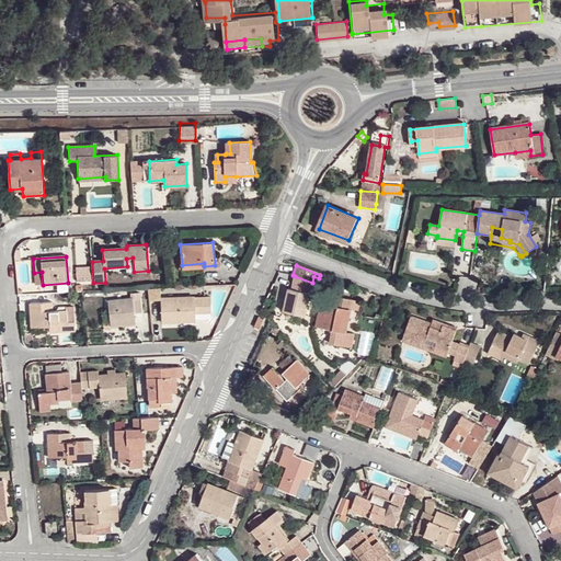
[(312,283),(295,276),(293,289),(288,288),(286,300),(284,311),(306,316),(312,283)]
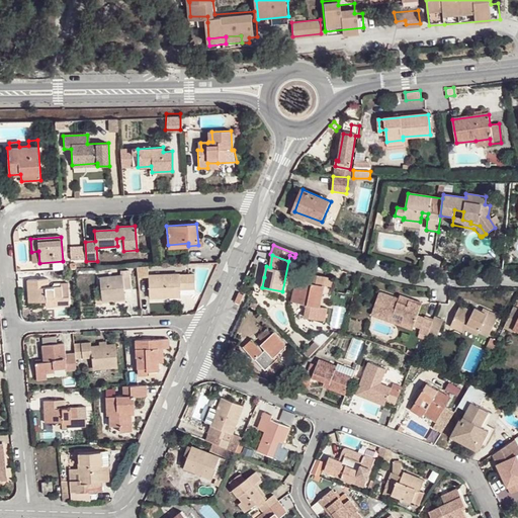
[(119,276),(99,278),(101,301),(124,298),(123,289),(131,288),(128,271),(119,271),(119,276)]
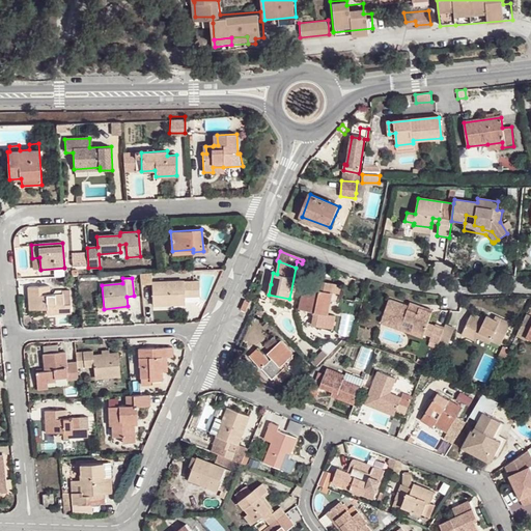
[(199,281),(152,283),(154,305),(185,303),(185,298),(200,297),(199,281)]
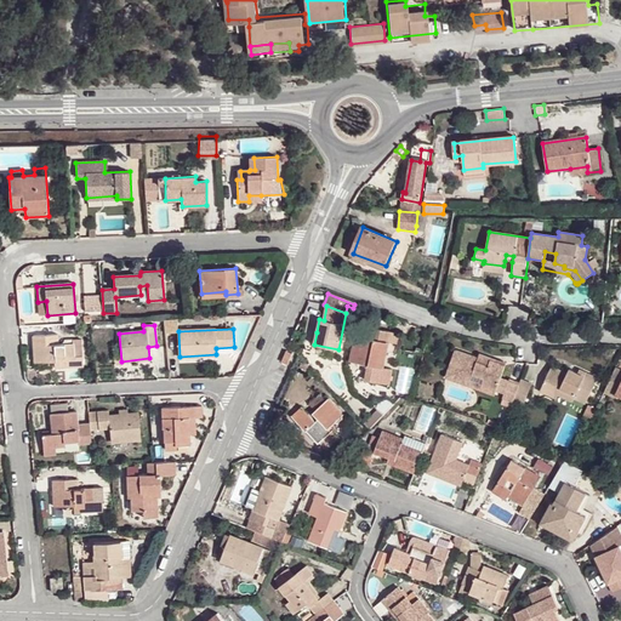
[(381,386),(382,371),(388,332),(376,330),(375,341),(355,339),(352,365),(369,369),(368,383),(381,386)]
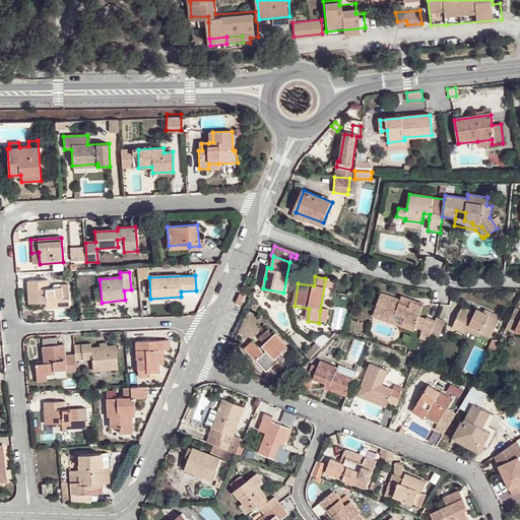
[(29,303),(45,303),(50,302),(51,307),(69,306),(69,297),(62,298),(61,287),(50,288),(49,280),(27,281),(29,303)]
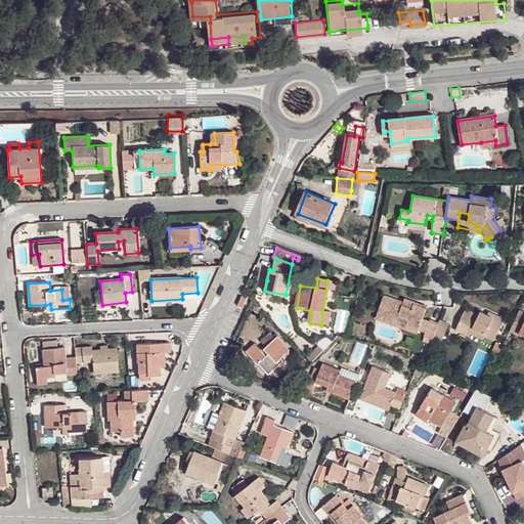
[(419,330),(422,320),(426,309),(413,305),(415,303),(404,299),(403,302),(384,296),(378,314),(397,320),(399,316),(407,319),(406,325),(419,330)]
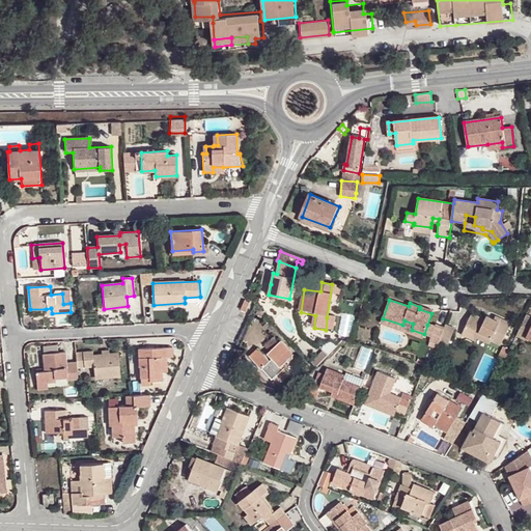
[(264,313),(260,309),(256,313),(259,317),(264,313)]
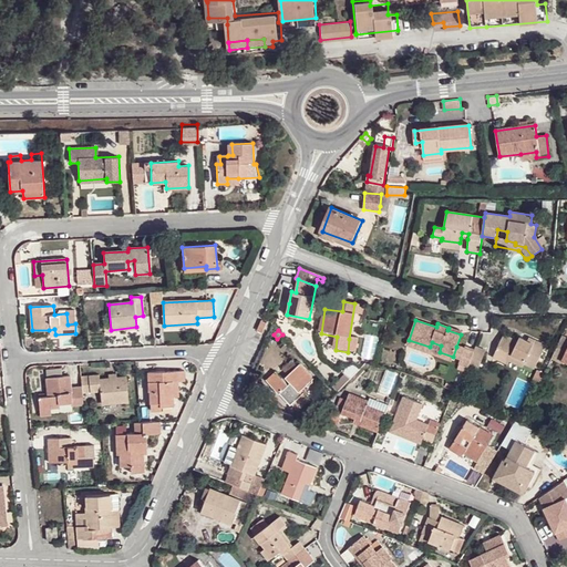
[(518,340),(504,333),(496,348),(511,354),(508,360),(523,367),(525,363),(535,368),(546,343),(535,338),(533,342),(527,340),(519,336),(518,340)]
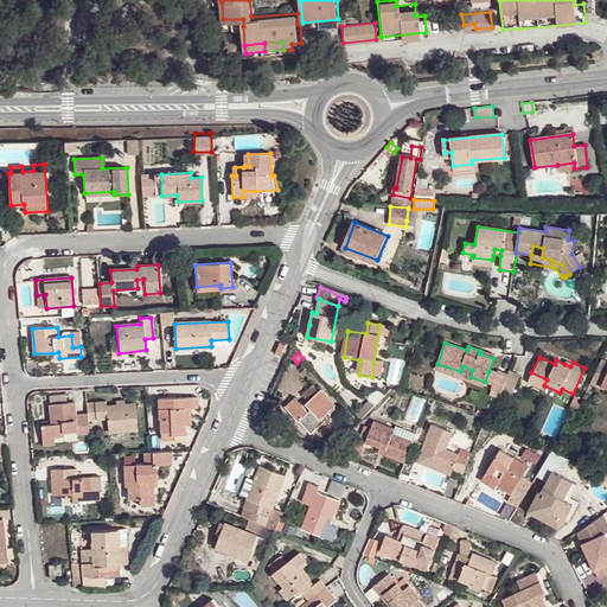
[(393,358),(387,381),(400,384),(406,362),(393,358)]
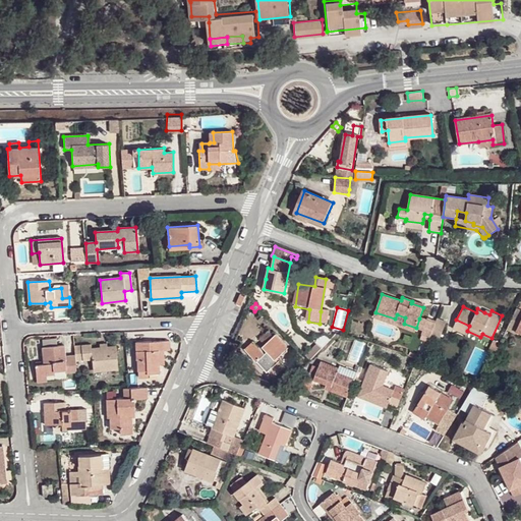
[(520,309),(517,308),(508,329),(517,333),(518,330),(520,331),(520,309)]
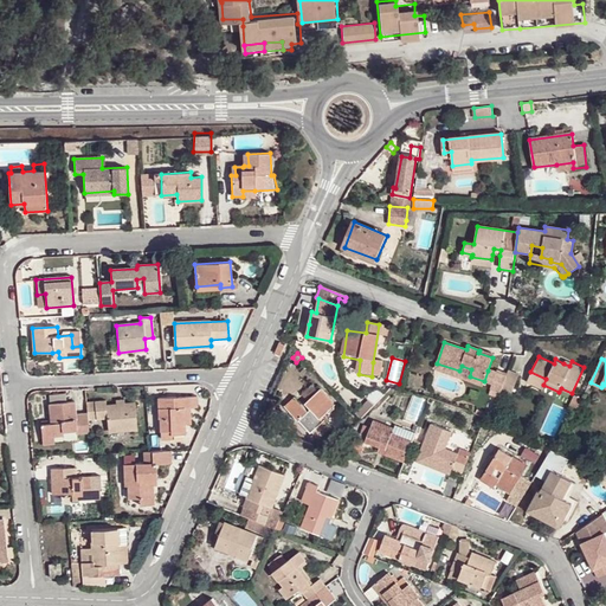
[(381,363),(373,362),(372,376),(380,378),(381,363)]
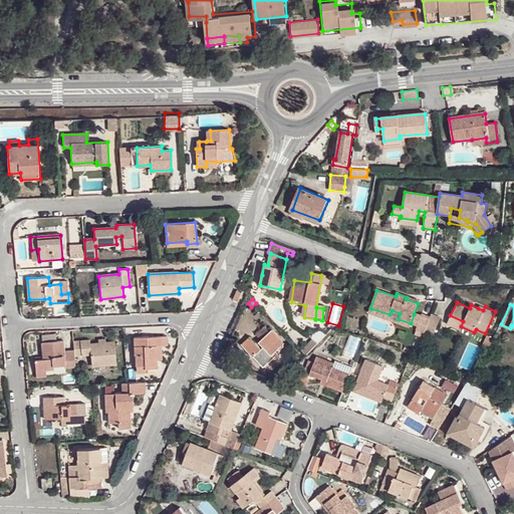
[(368,313),(409,327),(411,323),(399,319),(400,313),(392,310),(390,314),(370,308),(368,313)]
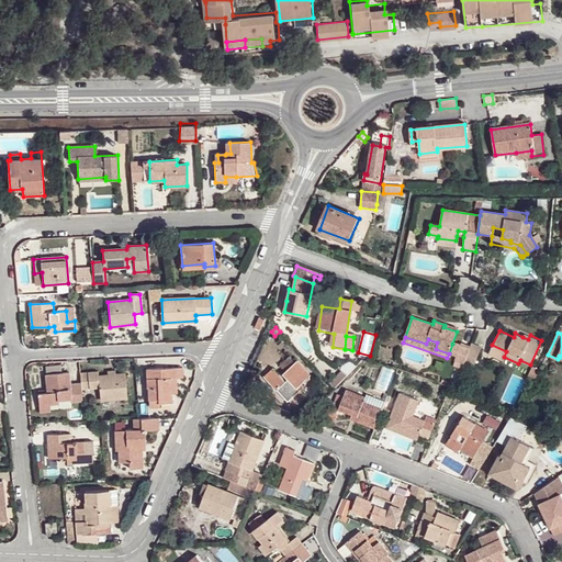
[(454,360),(460,346),(452,344),(449,353),(447,358),(454,360)]
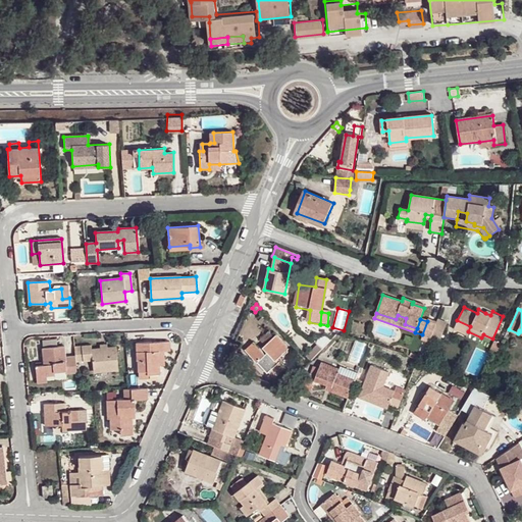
[(446,324),(437,320),(436,323),(432,332),(441,335),(446,324)]
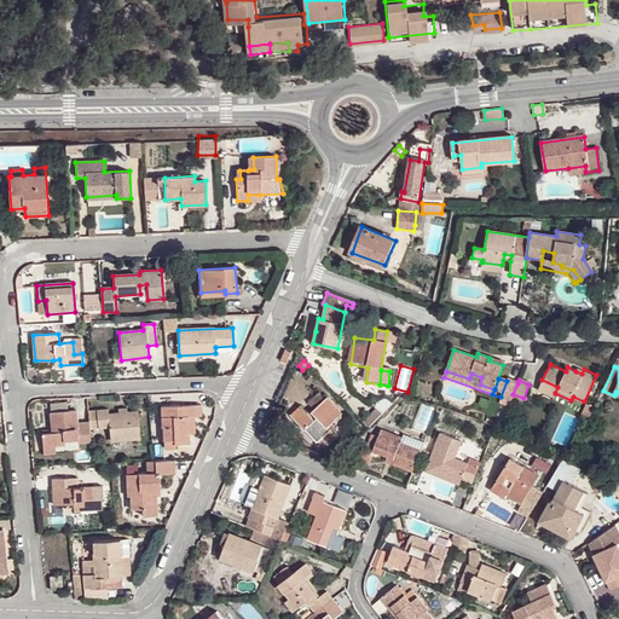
[(553,397),(555,393),(557,387),(542,380),(537,389),(553,397)]
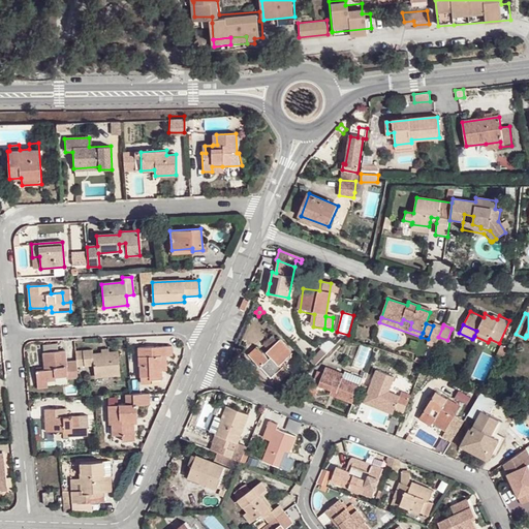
[(436,342),(438,337),(442,328),(433,325),(428,339),(436,342)]
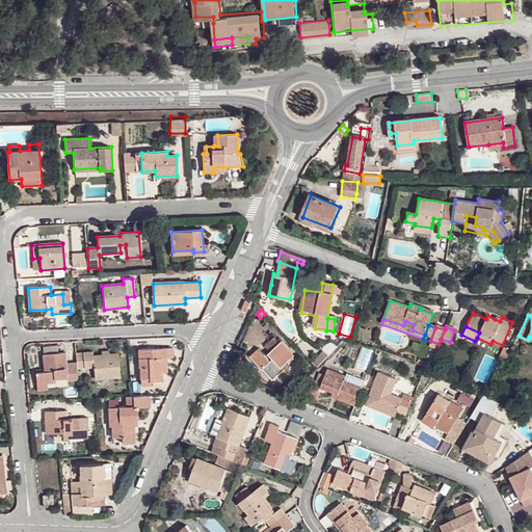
[(439,344),(439,345),(447,348),(450,342),(441,339),(439,344)]
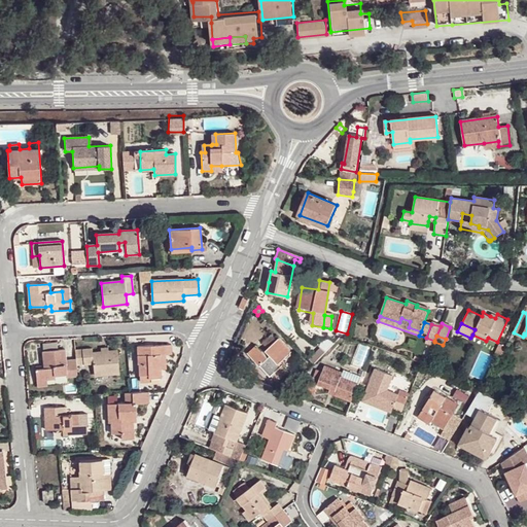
[(256,346),(247,354),(259,366),(264,362),(273,373),(270,376),(277,382),(288,372),(282,364),(280,366),(278,364),(285,357),(286,358),(290,355),(289,354),(291,352),(278,339),(266,351),(270,355),(267,357),(256,346)]
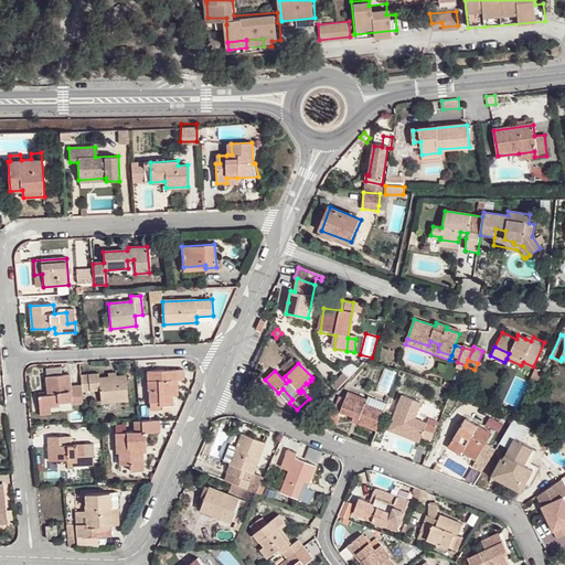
[(183,370),(149,371),(149,392),(150,392),(150,411),(161,409),(161,406),(173,406),(173,396),(178,396),(177,381),(183,381),(183,370)]
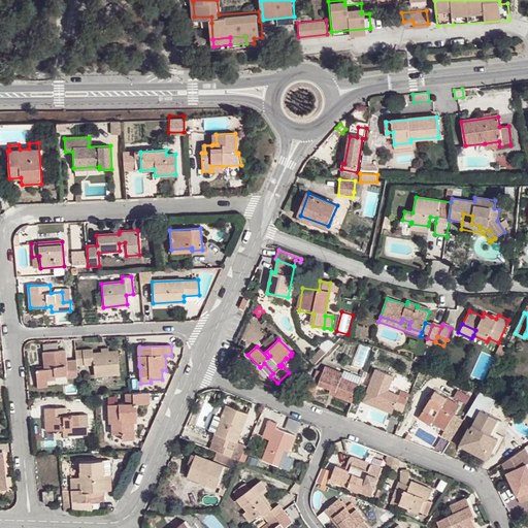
[(67,377),(78,376),(77,366),(76,361),(66,361),(65,350),(43,352),(45,369),(36,370),(37,381),(47,380),(57,380),(56,375),(67,374),(67,377)]
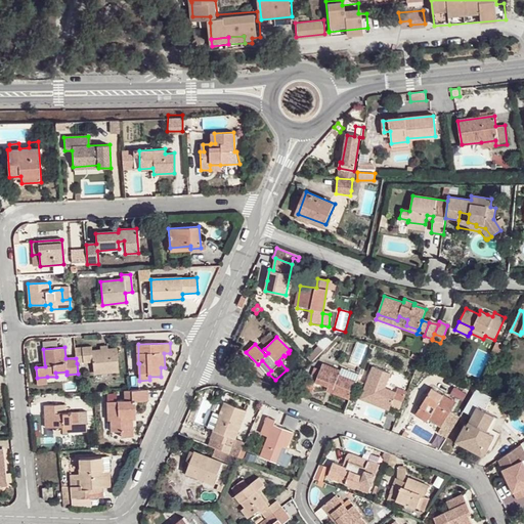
[(76,358),(77,363),(92,361),(94,374),(119,372),(117,349),(107,350),(100,350),(92,351),(91,347),(75,348),(76,358)]
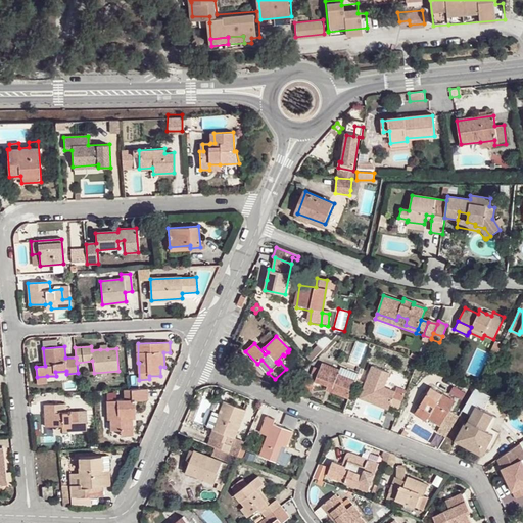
[(331,391),(349,397),(355,381),(338,374),(340,370),(322,363),(321,366),(316,379),(310,376),(308,376),(303,389),(311,391),(315,381),(327,385),(332,387),(331,391)]
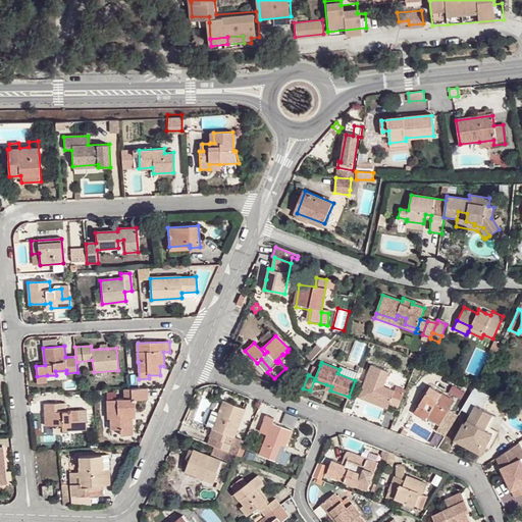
[(315,378),(320,365),(314,362),(309,375),(315,378)]
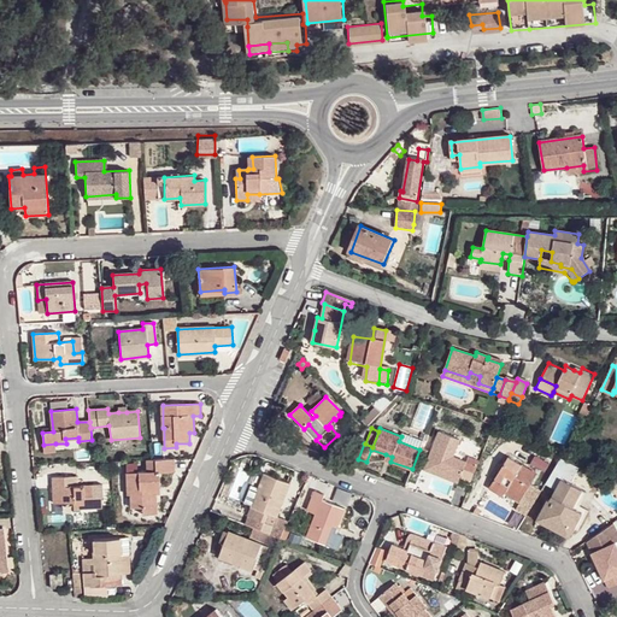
[(452,460),(453,457),(460,440),(439,432),(424,469),(435,472),(436,468),(459,477),(470,481),(476,466),(466,463),(464,465),(452,460)]
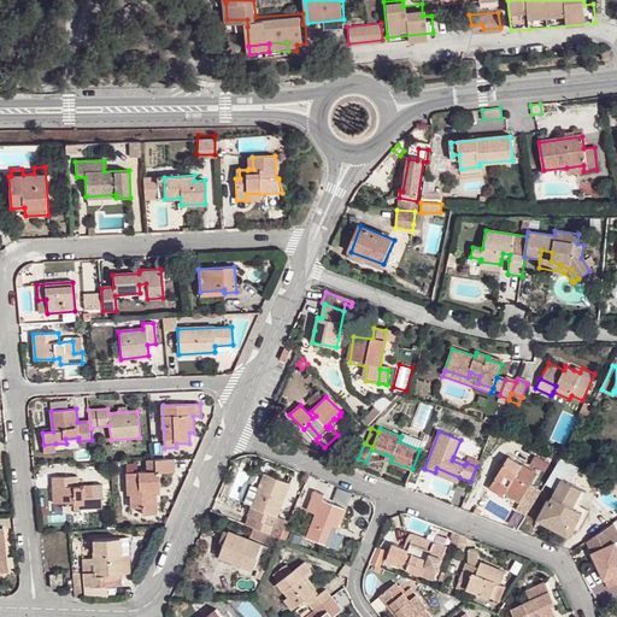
[(419,450),(422,444),(401,436),(399,441),(419,450)]
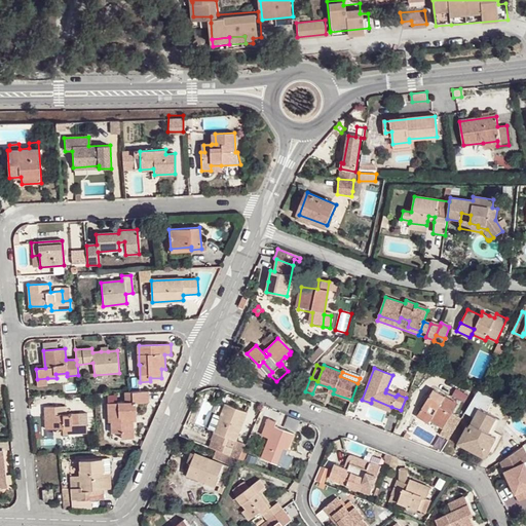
[(457,404),(433,389),(417,416),(428,423),(430,420),(443,426),(457,404)]
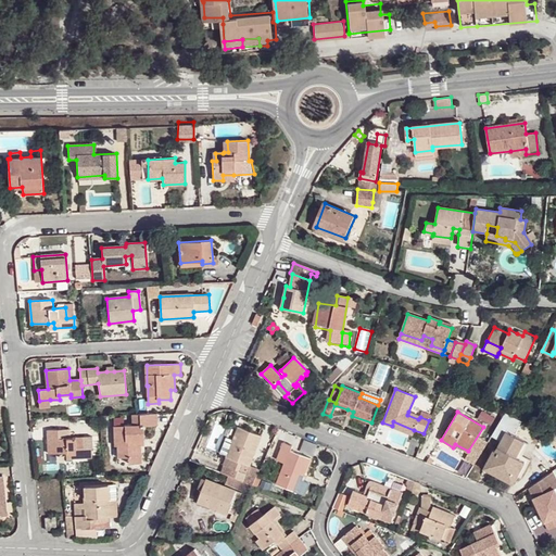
[(158,414),(138,414),(133,415),(133,425),(114,426),(115,446),(118,446),(118,458),(129,457),(142,457),(142,444),(138,444),(137,440),(144,440),(143,426),(158,426),(158,414)]
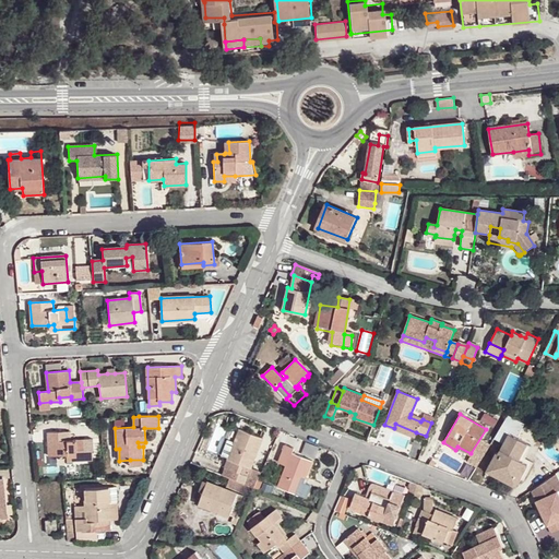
[(395,424),(394,428),(415,437),(416,432),(395,424)]
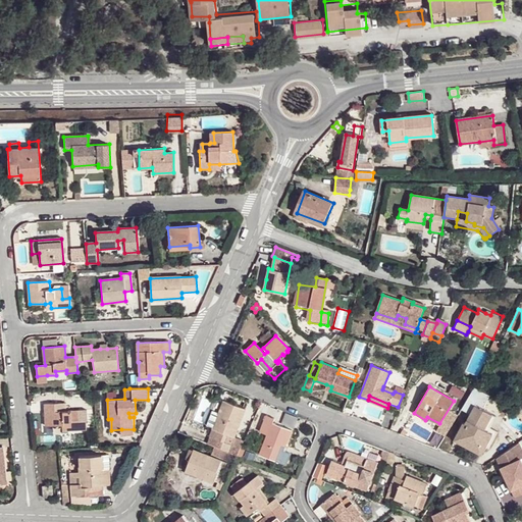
[(213,447),(228,452),(237,430),(240,431),(242,426),(239,425),(245,409),(224,401),(210,435),(217,438),(213,447)]
